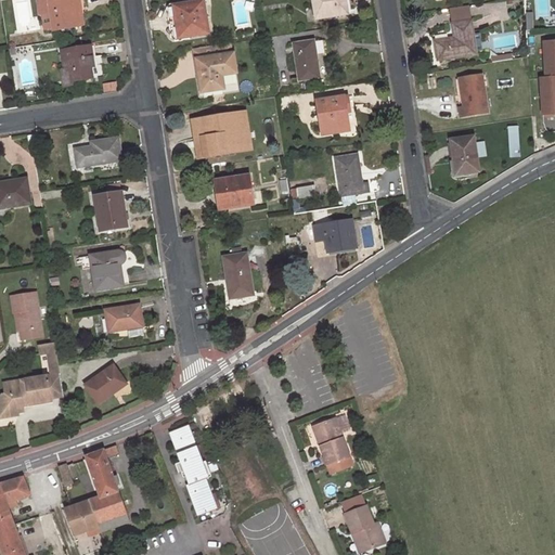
[(39,0),(41,14),(51,13),(54,28),(82,24),(78,0),(39,0)]
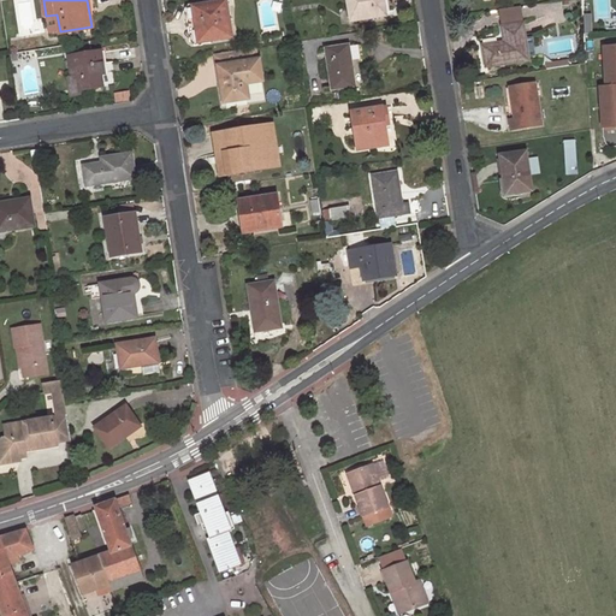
[(348,0),(351,22),(391,16),(388,0),(348,0)]
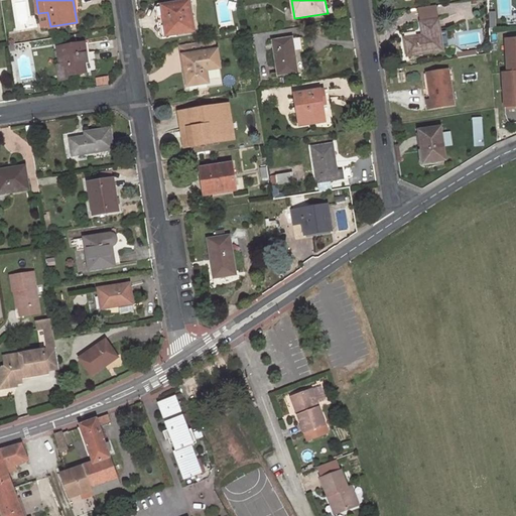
[(189,1),(162,5),(166,35),(194,31),(189,1)]
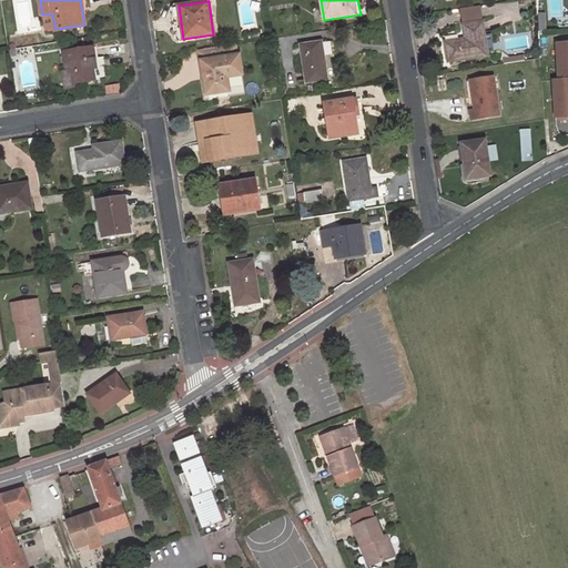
[(179,6),(170,8),(175,41),(183,39),(179,6)]
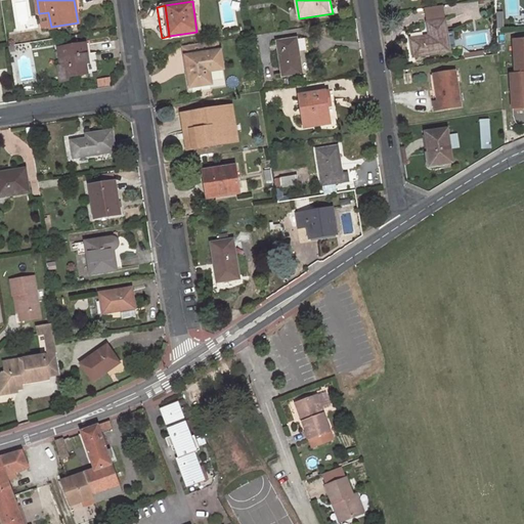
[(429,36),(410,39),(413,57),(450,51),(446,19),(427,23),(429,36)]
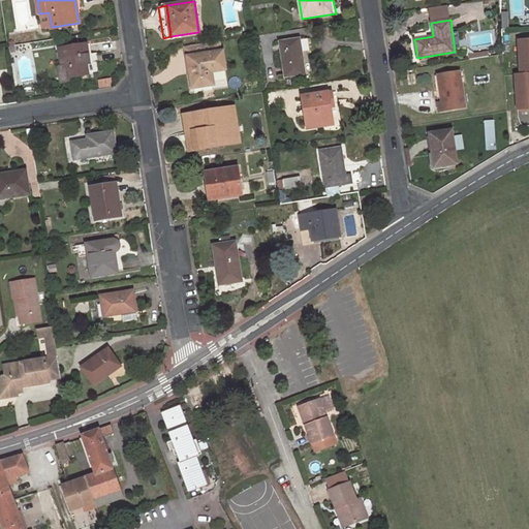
[(300,39),(280,42),(285,78),(305,74),(300,39)]
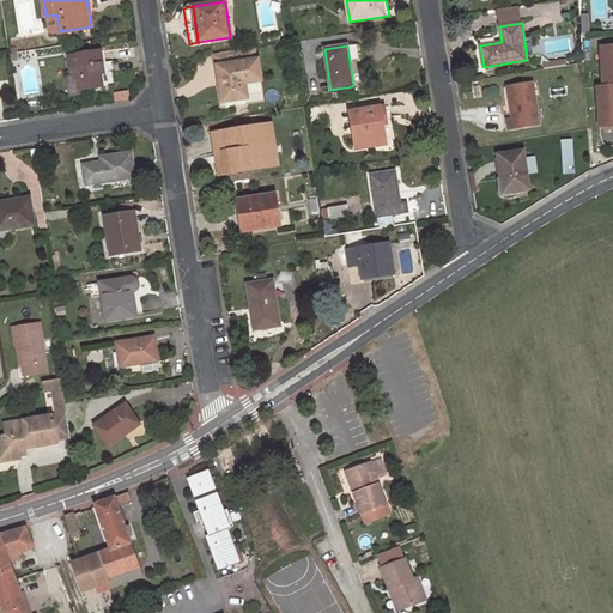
[(612,47),(602,48),(605,87),(612,86),(612,47)]
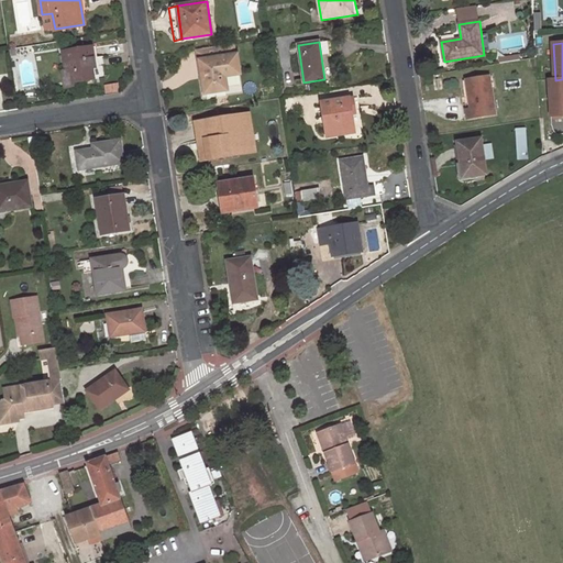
[(199,61),(205,96),(228,92),(222,57),(235,55),(233,44),(195,51),(196,62),(199,61)]
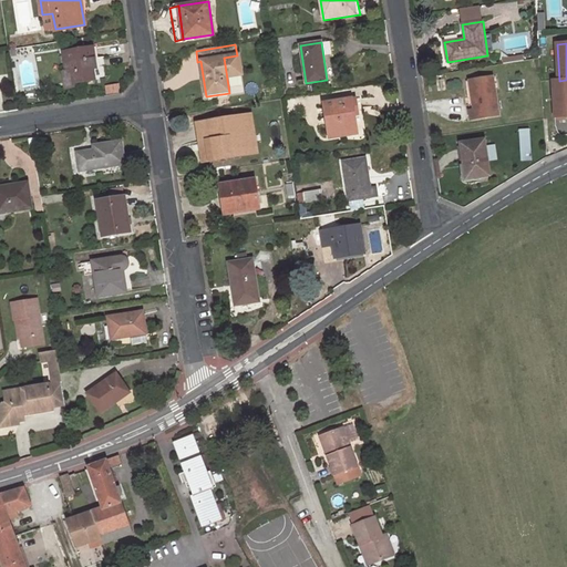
[(93,47),(63,52),(66,71),(62,72),(65,88),(74,86),(74,82),(95,79),(93,68),(96,66),(93,47)]
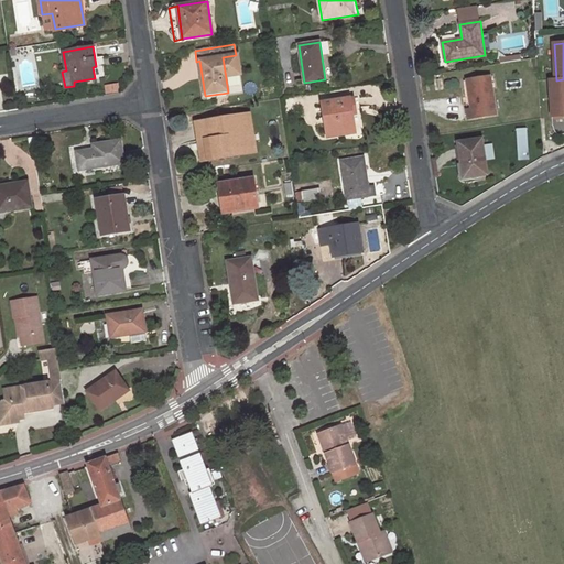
[(223,57),(228,93),(241,90),(236,55),(223,57)]
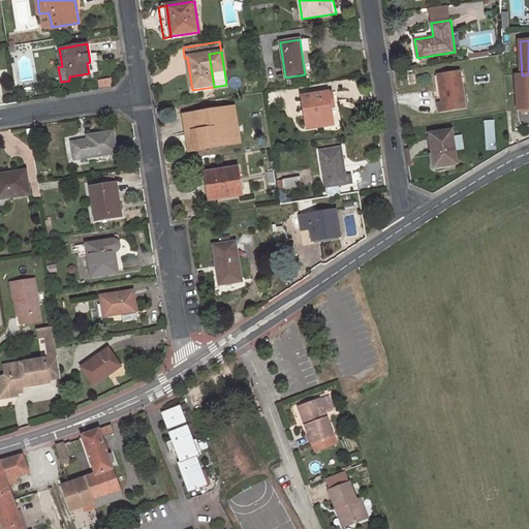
[(460,71),(437,74),(442,101),(438,102),(439,112),(466,106),(460,71)]
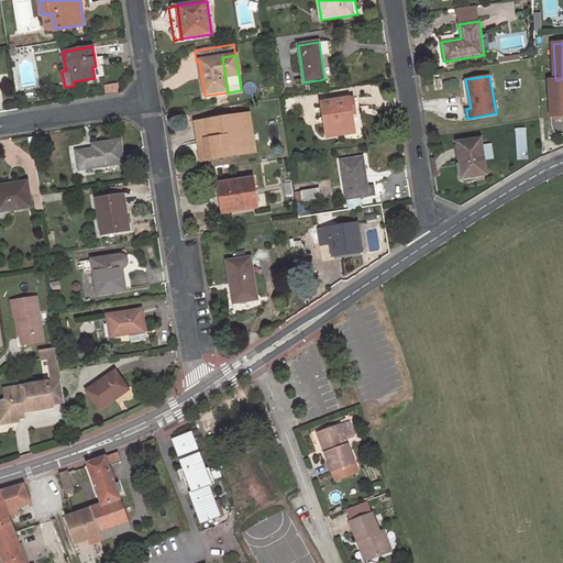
[(550,80),(551,118),(562,117),(562,79),(555,80),(550,80)]
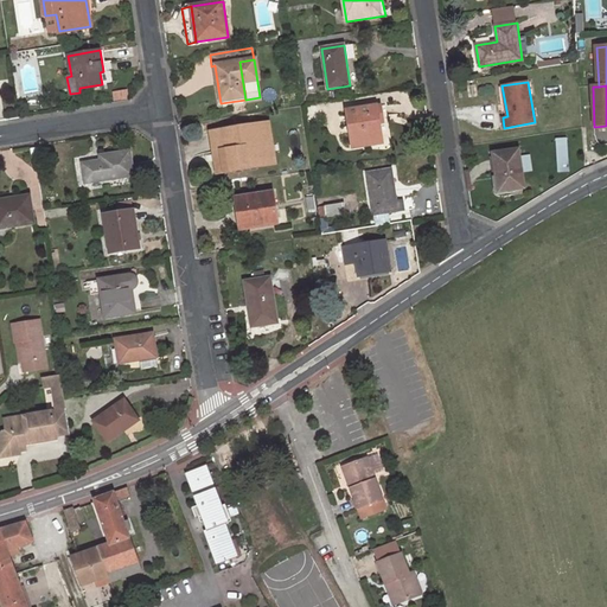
[(382,106),(346,110),(352,147),(383,142),(378,117),(383,116),(382,106)]
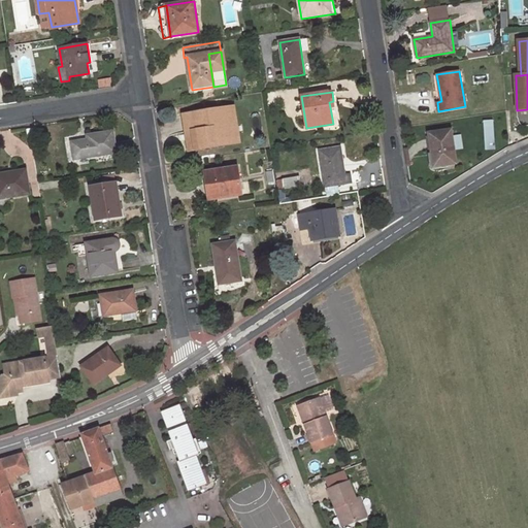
[(266,104),(276,103),(275,94),(264,95),(266,104)]
